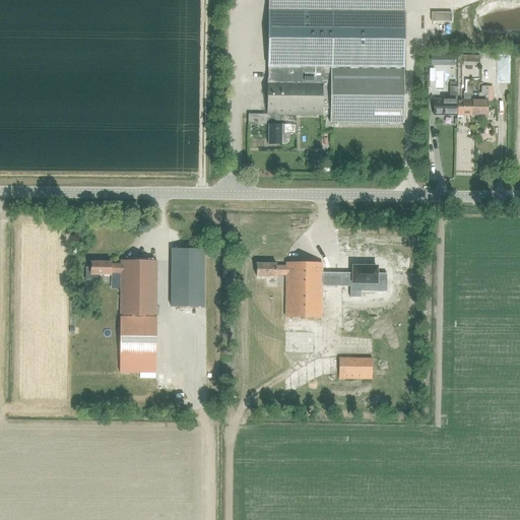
[(288,140),(289,139),(289,133),(283,133),(283,125),(279,125),(279,115),(329,116),(329,123),(402,124),(403,0),(267,0),(267,125),(268,125),(268,145),(280,145),(283,145),(284,144),(285,144),(286,144),(286,143),(287,143),(287,142),(288,141),(288,140)]
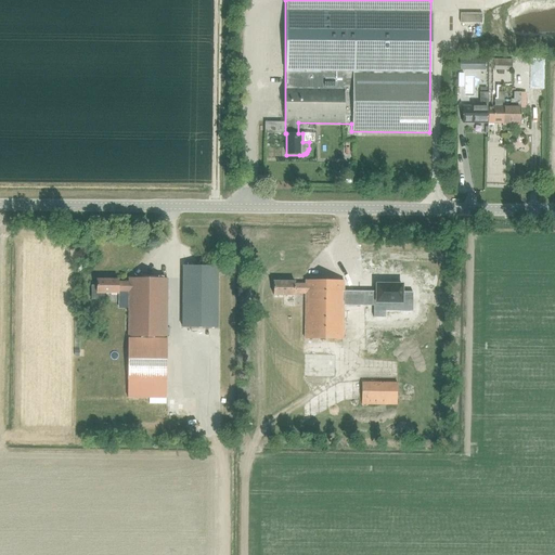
[(481,14),(460,13),(460,23),(481,24),(481,14)]
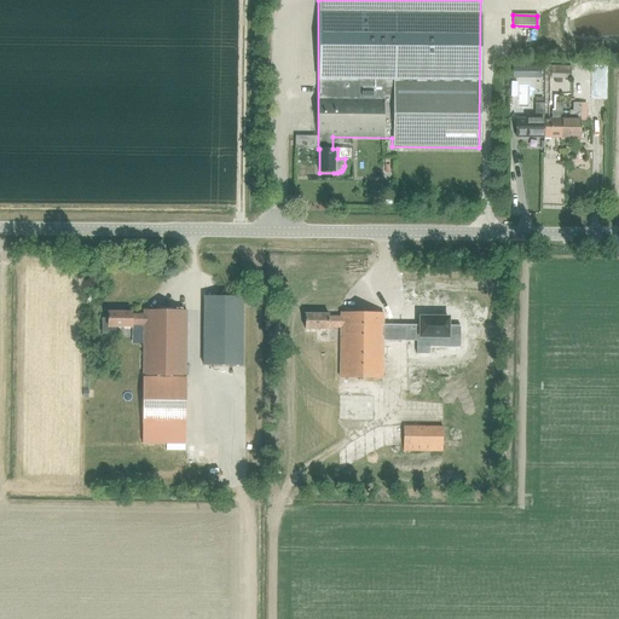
[(533,77),(533,64),(515,65),(516,79),(533,77)]
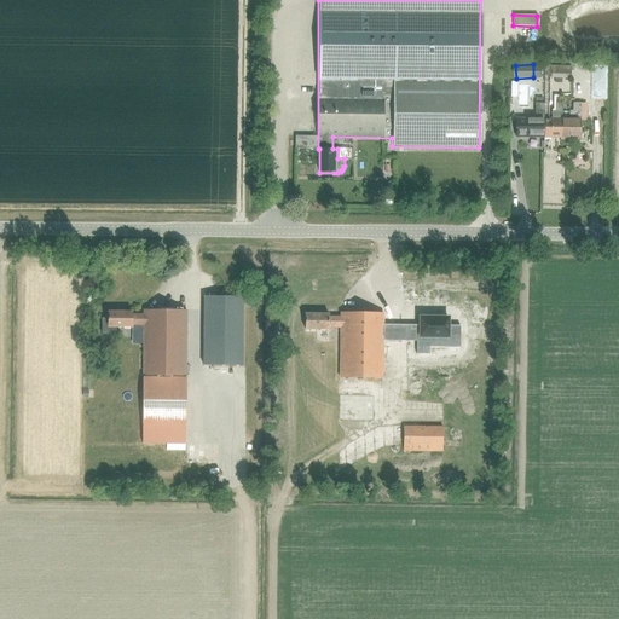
[(571,79),(571,67),(551,65),(550,79),(571,79)]
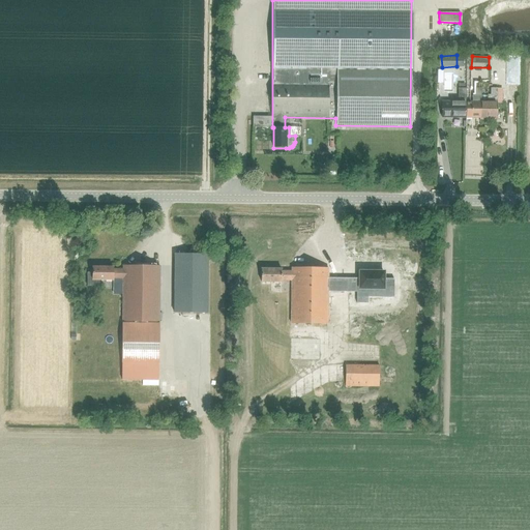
[(499,77),(499,67),(490,67),(490,77),(499,77)]
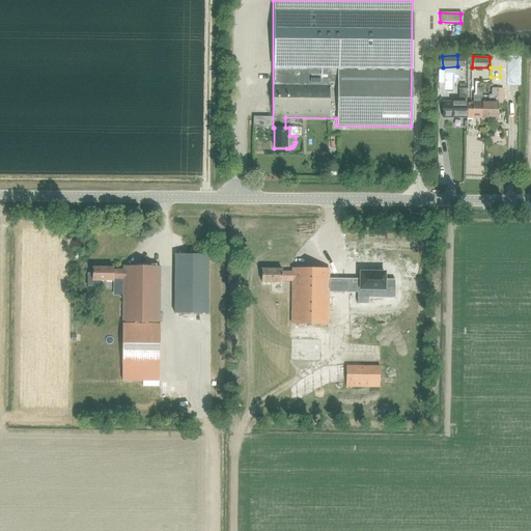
[(482,86),(479,86),(479,84),(476,84),(476,95),(473,95),(473,103),(467,103),(467,118),(481,118),(481,103),(482,86)]
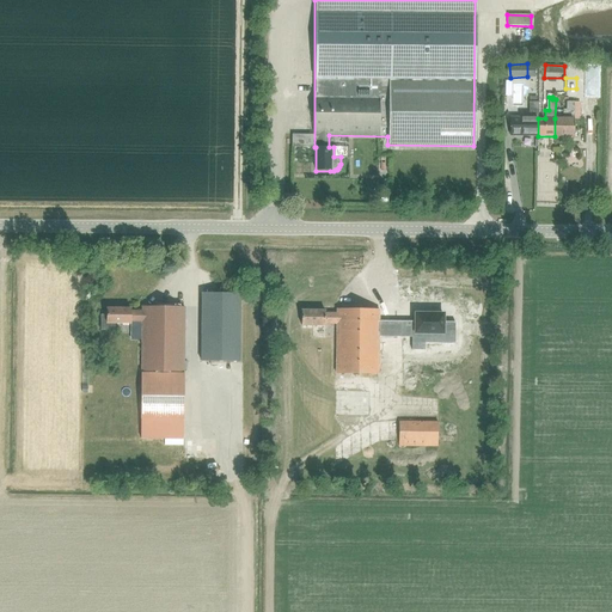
[(538,118),(538,102),(530,102),(528,118),(521,118),(521,117),(520,117),(520,118),(510,117),(509,136),(538,136),(538,118)]
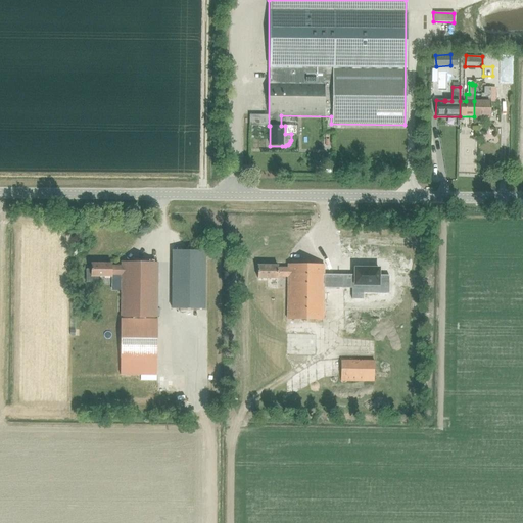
[(489,101),(490,101),(495,101),(495,87),(484,87),(484,93),(480,93),(481,101),(474,101),(474,116),(489,116),(489,101)]
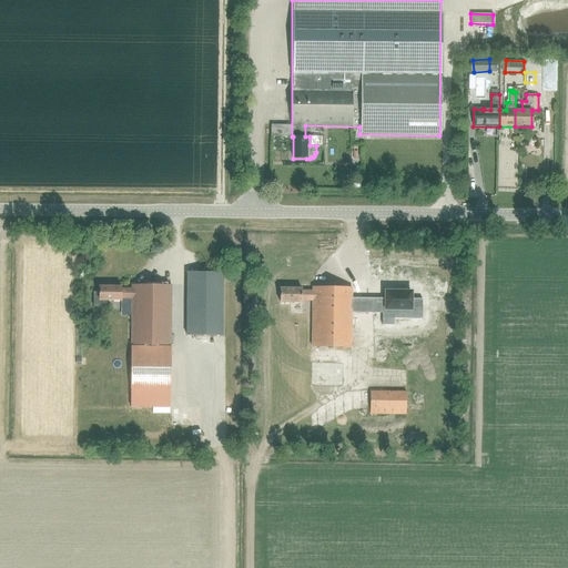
[(223,336),(223,272),(185,272),(185,335),(223,336)]
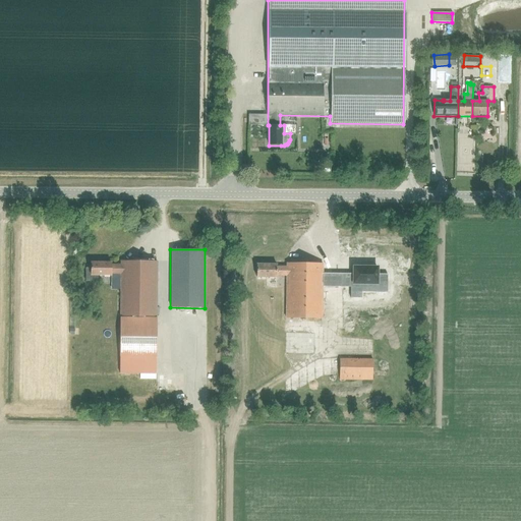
[(91,269),(85,269),(85,282),(97,282),(98,276),(110,276),(110,274),(120,274),(120,357),(157,357),(157,262),(121,262),(121,265),(111,265),(111,263),(91,263),(91,269)]
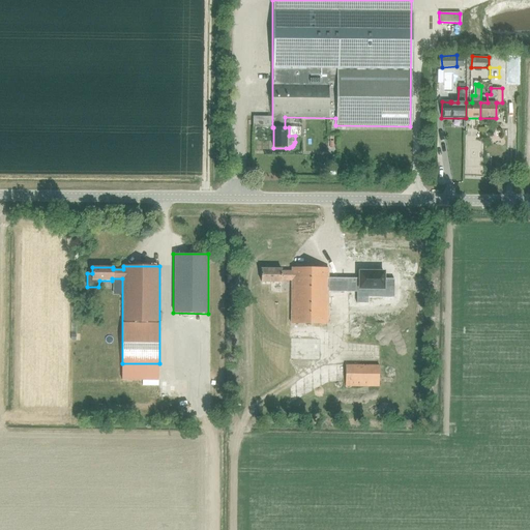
[(328,278),(328,268),(291,268),(291,323),(327,324),(328,292),(328,278)]
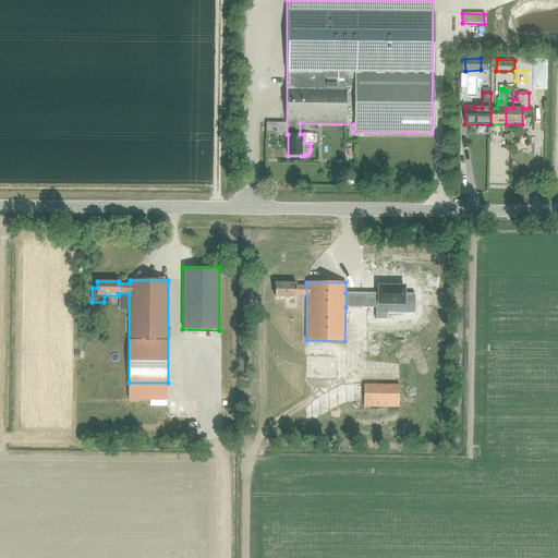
[(375,319),(387,319),(387,304),(402,304),(402,313),(414,314),(414,294),(403,293),(403,287),(388,287),(388,286),(387,286),(387,287),(379,287),(379,286),(378,286),(378,293),(375,293),(375,295),(370,295),(370,293),(346,293),(346,307),(375,307),(375,319)]
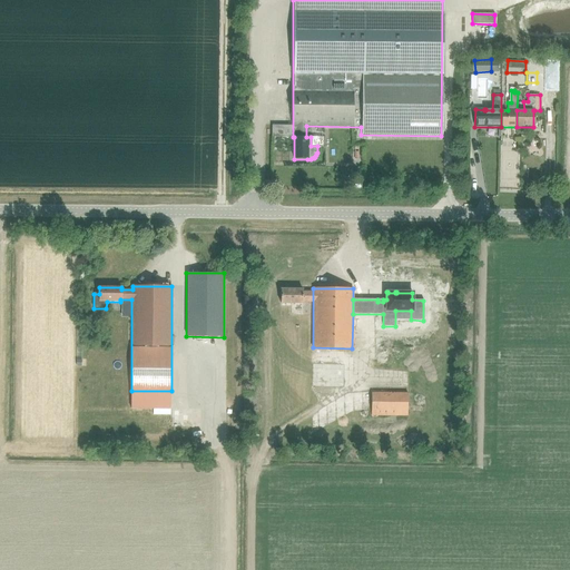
[(224,347),(224,337),(215,337),(214,346),(224,347)]
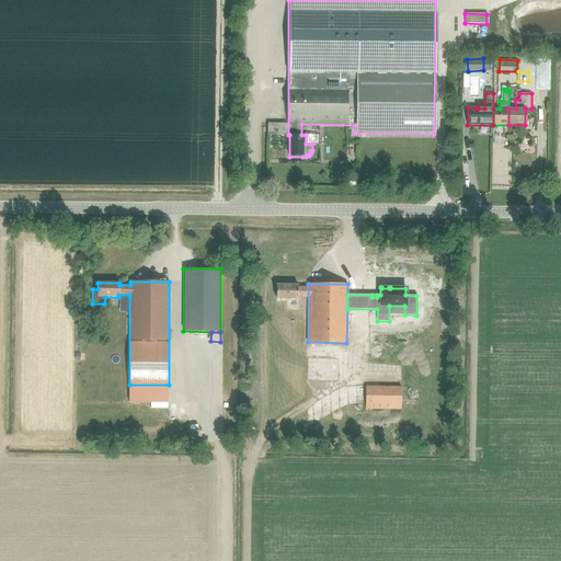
[(401,410),(401,387),(365,387),(365,409),(401,410)]
